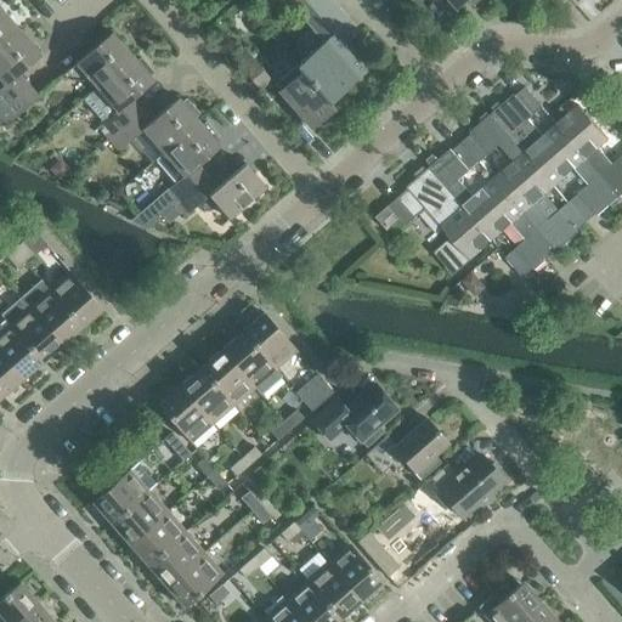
[(287,0),(298,11),(310,0),(287,0)]
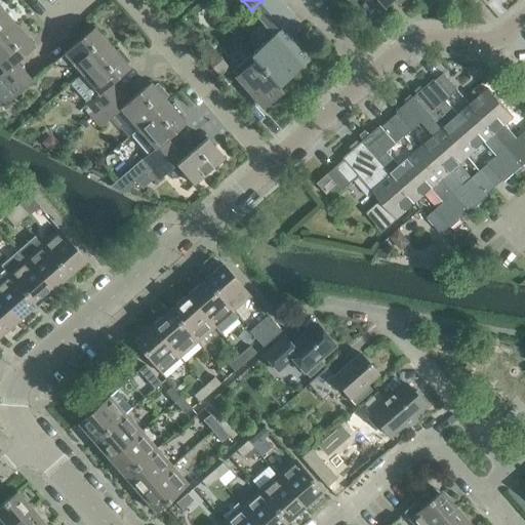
[(258,18),(279,1),(278,0),(261,0),(251,9),(258,18)]
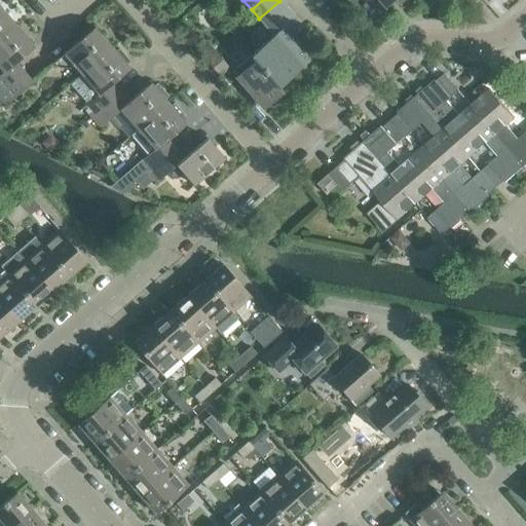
[(409,0),(381,0),(389,9),(401,1),(404,5),(409,0)]
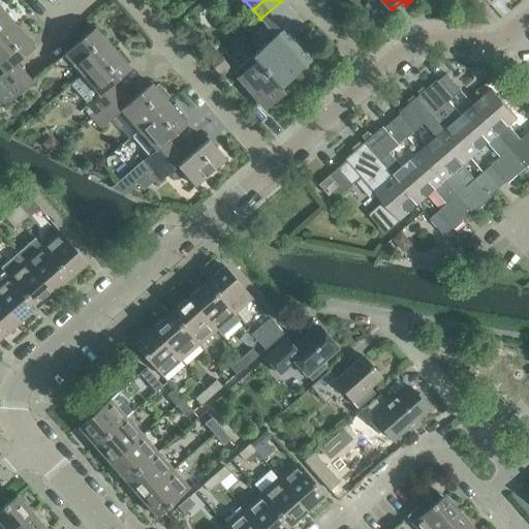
[(269,28),(289,10),(281,1),(260,19),(269,28)]
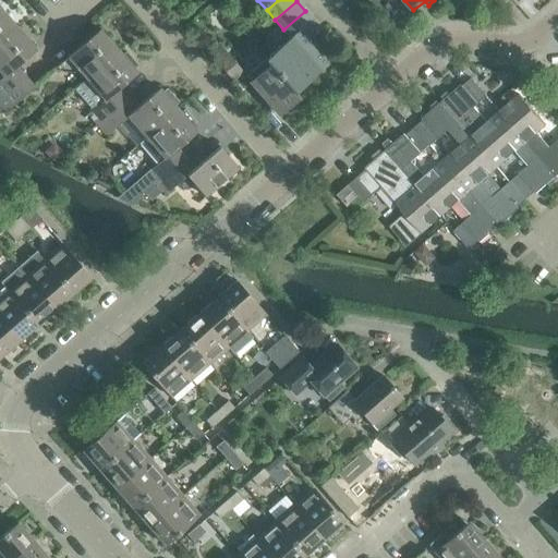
[(0,45),(17,29),(0,9),(0,45)]
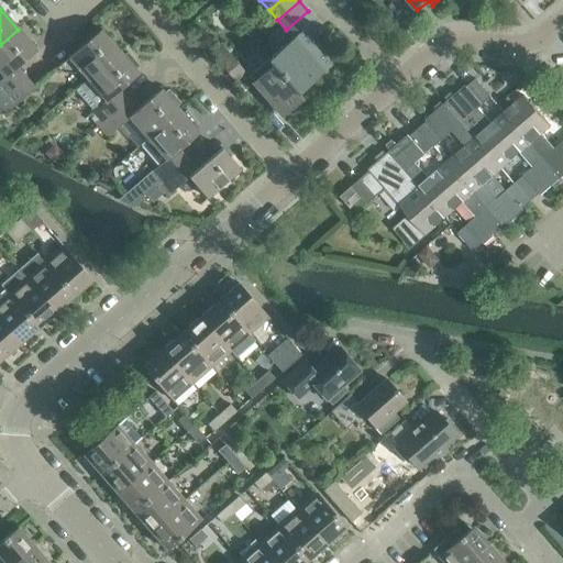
[(295,40),(317,20),(308,11),(286,30),(295,40)]
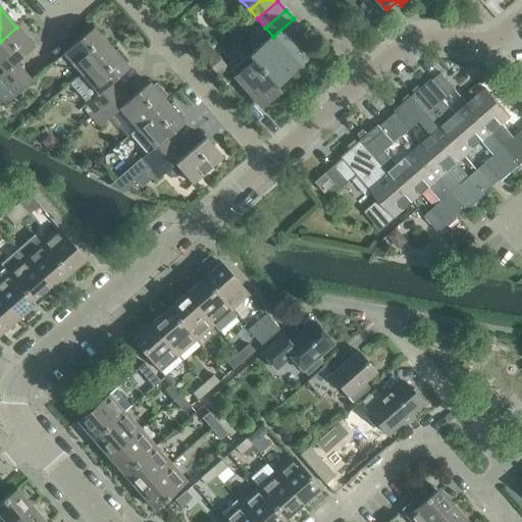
[(277,89),(312,58),(294,37),(303,30),(294,18),(273,37),(250,57),(277,89)]
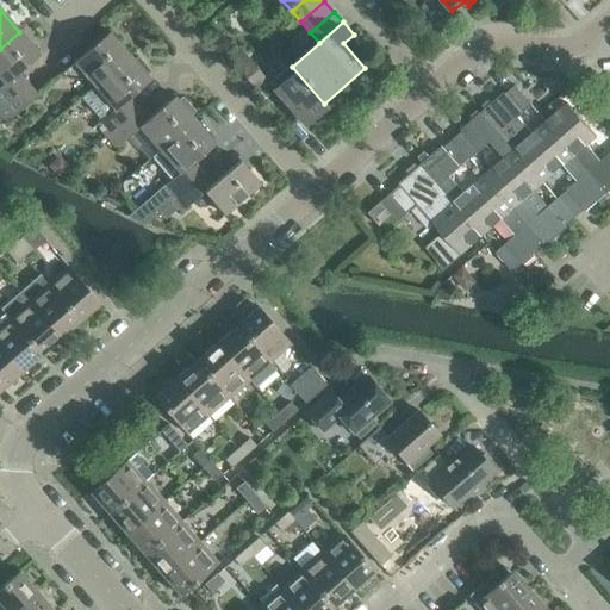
[(0,107),(27,85),(18,74),(39,56),(19,32),(0,49),(0,85),(2,87),(0,88),(0,107)]
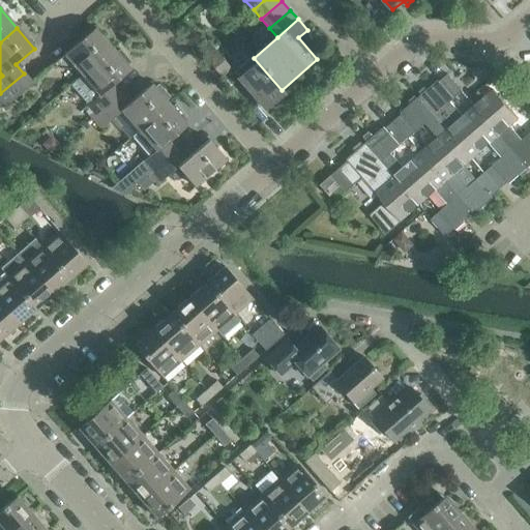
[(94,30),(63,56),(81,77),(112,51),(94,30)]
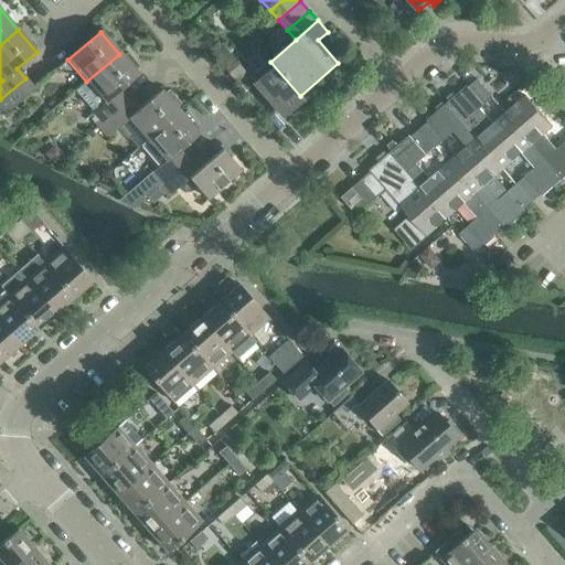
[(235,83),(235,82),(246,73),(222,46),(212,55),(235,83)]
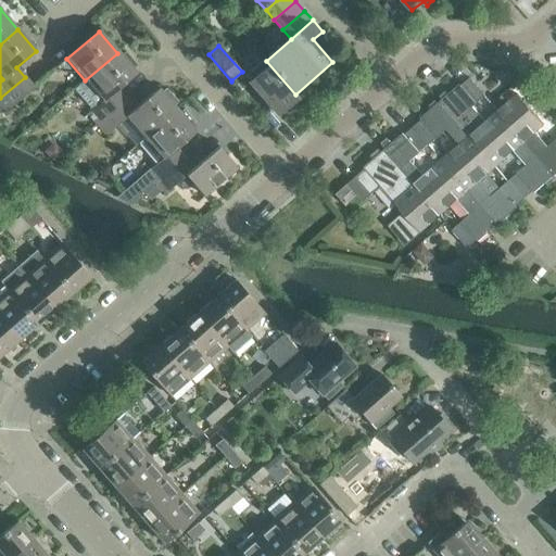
[(123,59),(117,53),(85,80),(74,91),(91,112),(86,116),(96,128),(126,101),(117,91),(136,75),(134,72),(137,68),(126,55),(123,59)]
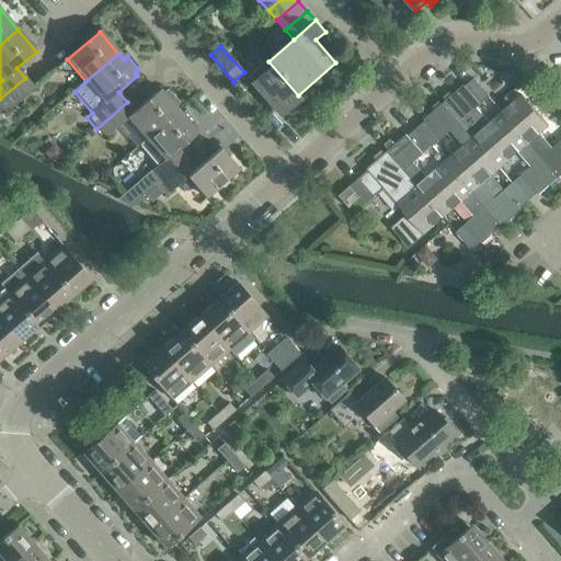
[(302,100),(298,95),(268,61),(248,79),(282,117),(302,100)]
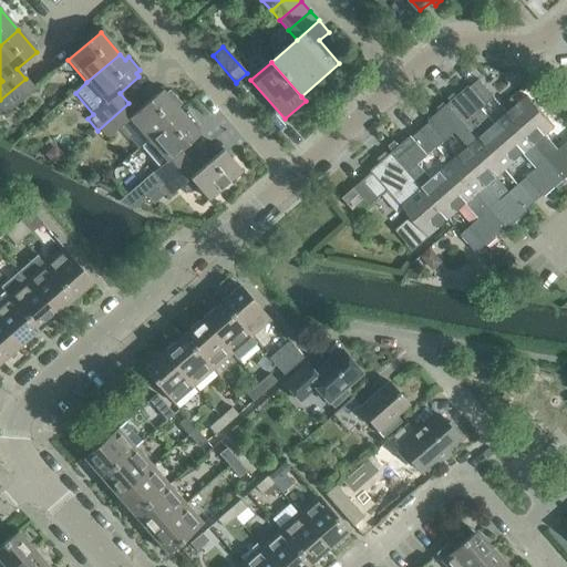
[(26,79),(0,100),(0,114),(2,117),(35,90),(26,79)]
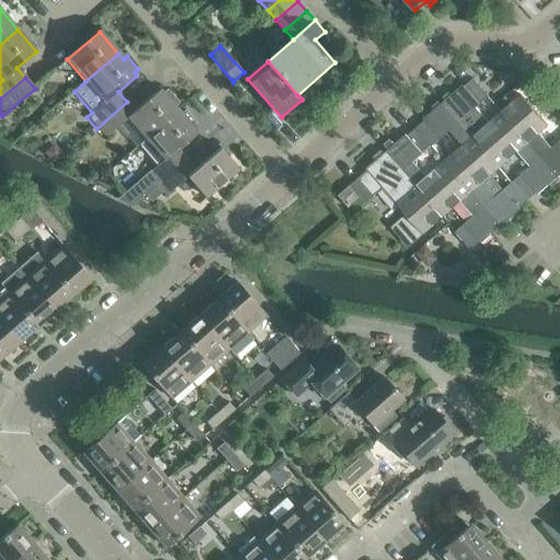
[(490,97),(475,80),(465,88),(464,86),(452,96),(451,94),(444,98),(446,101),(444,103),(488,152),(516,128),(503,113),(485,128),(471,114),(490,97)]
